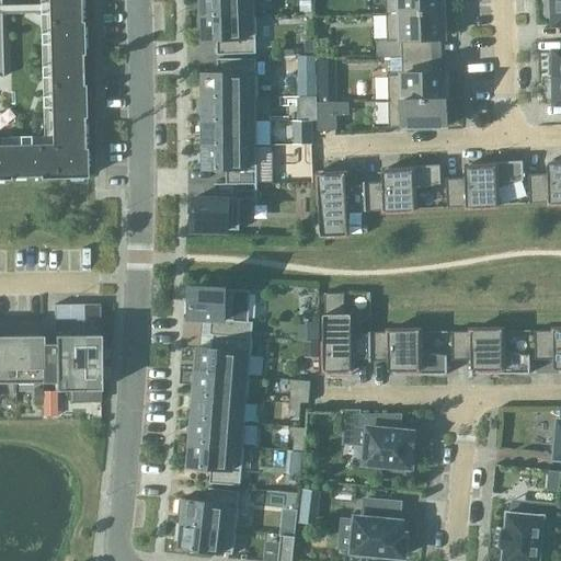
[(0,146),(0,181),(11,181),(10,179),(39,179),(39,180),(82,181),(82,179),(88,179),(87,149),(84,149),(84,119),(86,119),(86,86),(83,86),(82,56),(84,56),(83,22),(81,22),(80,0),(47,0),(52,145),(0,146)]
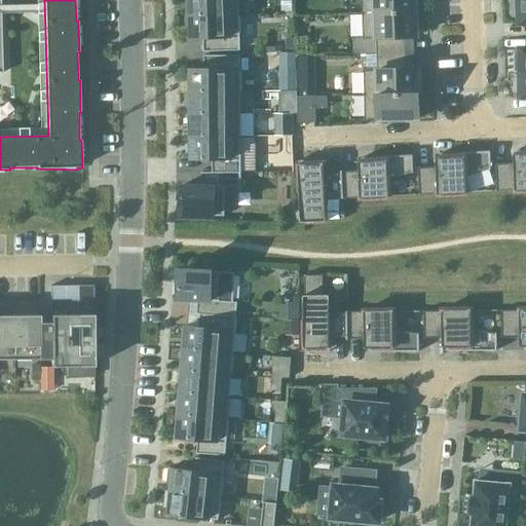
[(190,0),(191,15),(239,14),(238,0),(190,0)]
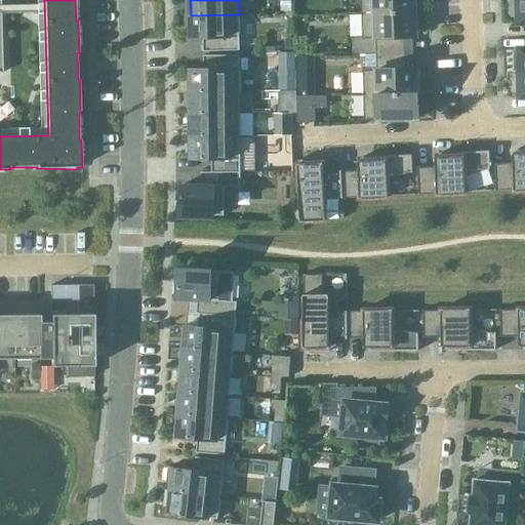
[(362,0),(363,12),(361,12),(362,14),(363,14),(364,38),(377,38),(378,51),(404,50),(404,37),(417,37),(417,31),(421,30),(420,12),(422,12),(422,10),(420,10),(419,0),(362,0)]
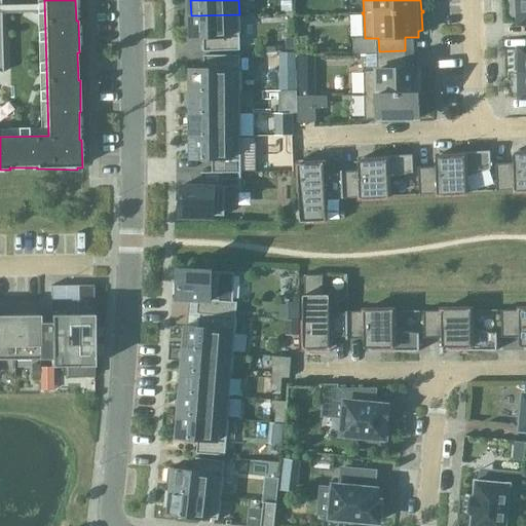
[(239,14),(191,15),(192,39),(203,39),(204,51),(241,50),(239,14)]
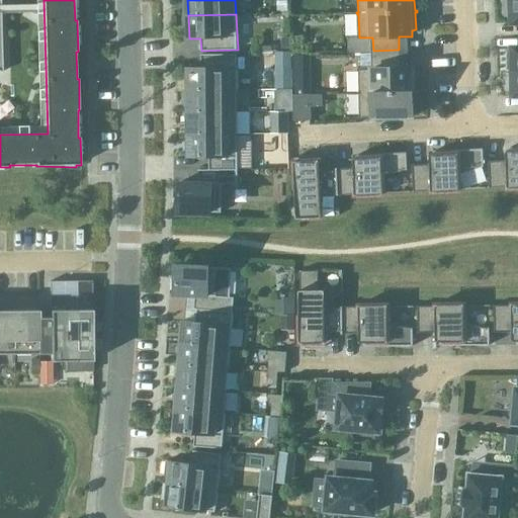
[(513,69),(513,72),(517,72),(517,48),(513,48),(513,52),(508,52),(509,70),(513,69)]
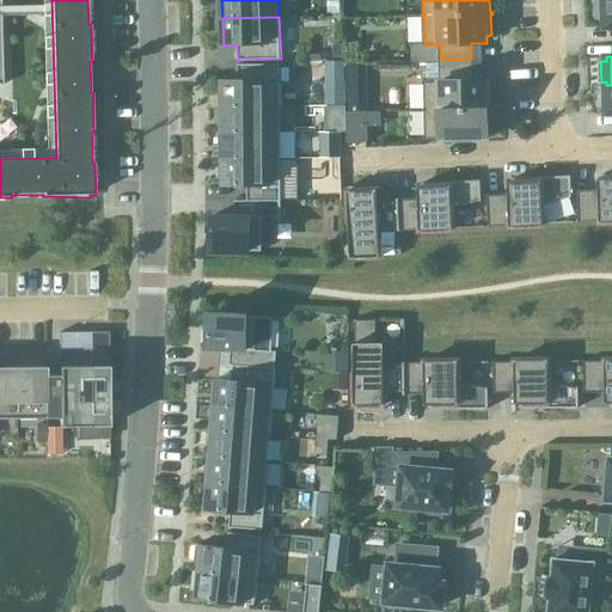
[(224,106),(281,106),(281,65),(238,66),(238,80),(224,80),(224,106)]
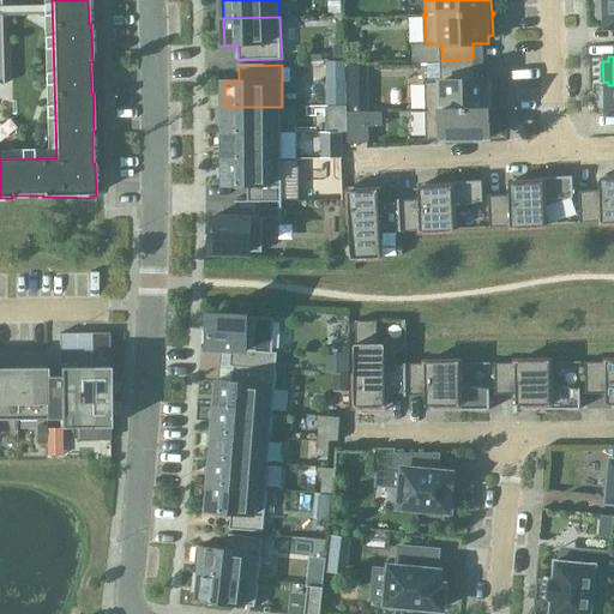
[(494,108),(494,88),(489,88),(489,80),(474,82),(473,66),(443,66),(443,82),(427,82),(427,109),(426,109),(426,112),(427,112),(428,139),(491,138),(491,131),(495,131),(494,110),(497,110),(497,108),(494,108)]
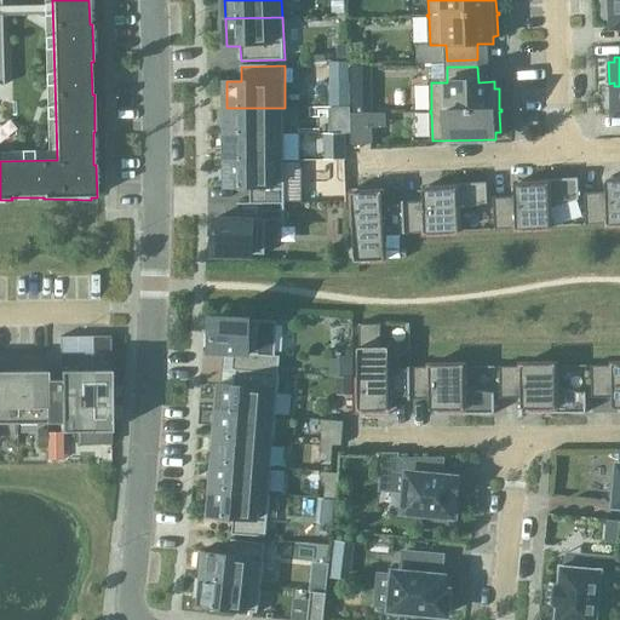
[(228,135),(285,135),(285,108),(227,108),(228,135)]
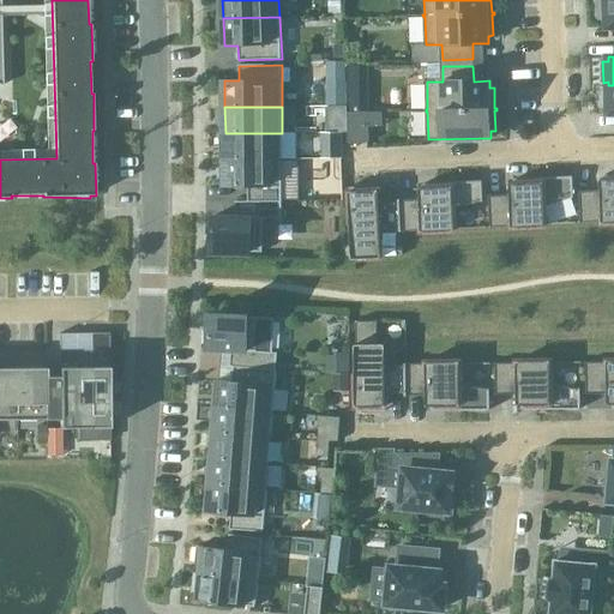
[(335,107),(336,121),(348,121),(348,107),(335,107)]
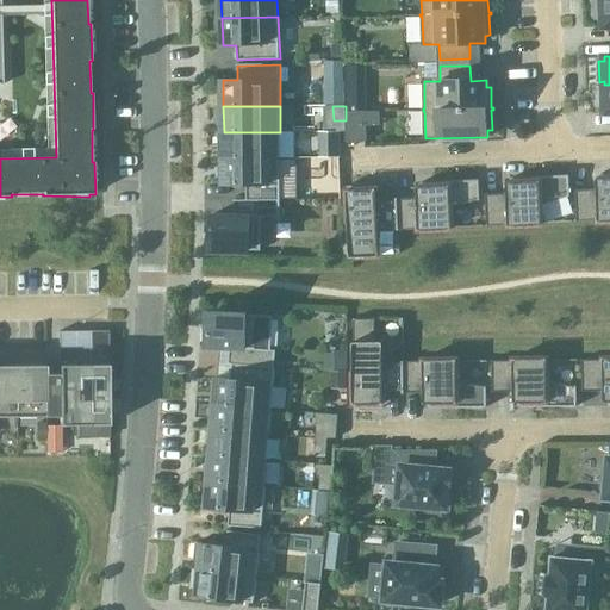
[(327,132),(327,147),(338,147),(338,131),(327,132)]
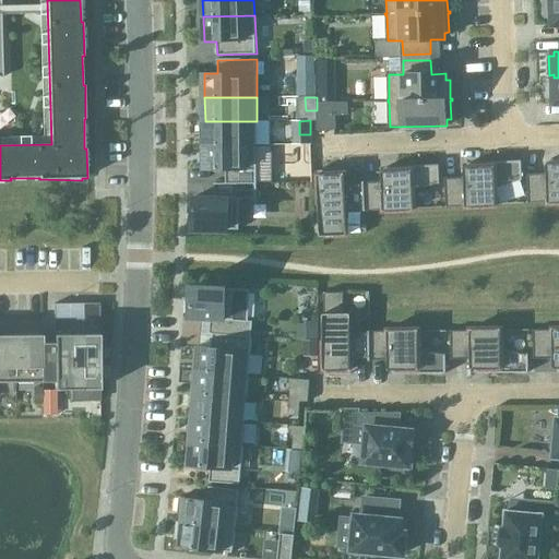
[(205,146),(257,145),(257,121),(205,121),(205,146)]
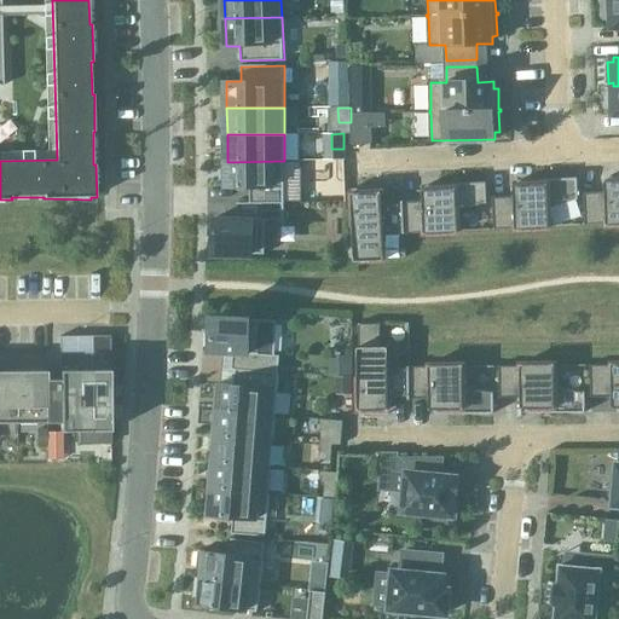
[(250,203),(284,203),(284,161),(227,162),(227,189),(250,189),(250,203)]
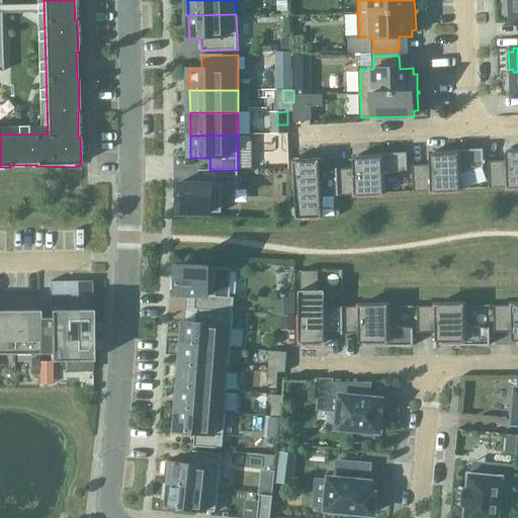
[(321,136),(296,138),(297,150),(321,149),(321,136)]
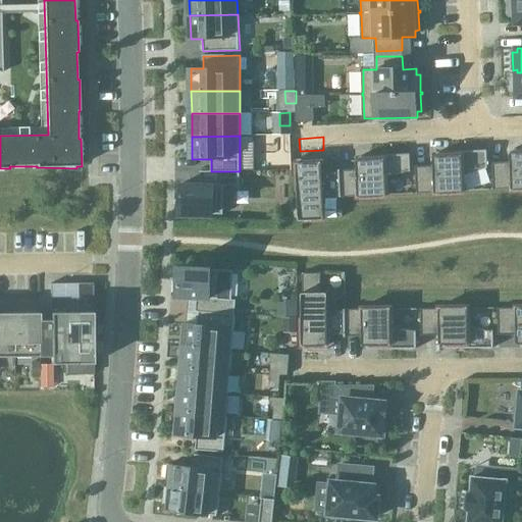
[(281,140),(282,158),(297,157),(296,139),(281,140)]
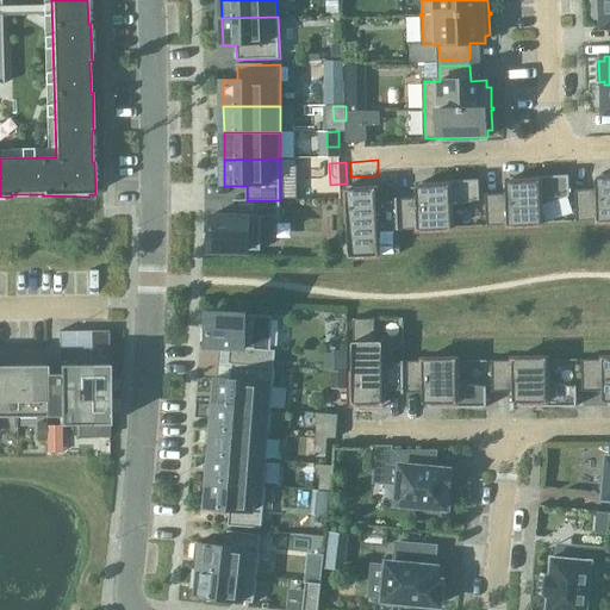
[(542,219),(541,205),(568,197),(571,197),(570,175),(524,178),(524,182),(506,182),(506,194),(486,195),(487,226),(549,223),(548,219),(542,219)]
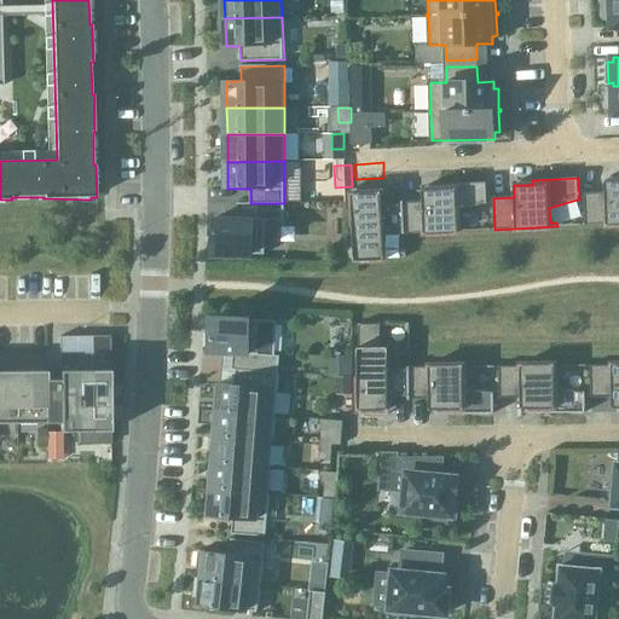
[(618,180),(605,181),(606,192),(584,194),(585,225),(618,223),(618,180)]
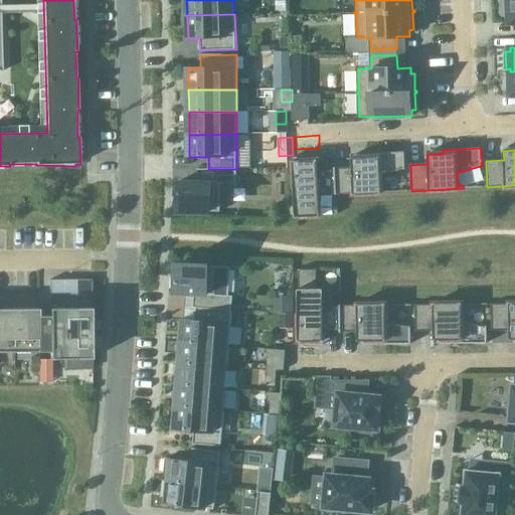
[(381,176),(403,169),(405,169),(404,152),(366,154),(366,157),(351,158),(352,167),(337,168),(336,168),(337,194),(387,192),(387,188),(381,188),(381,176)]
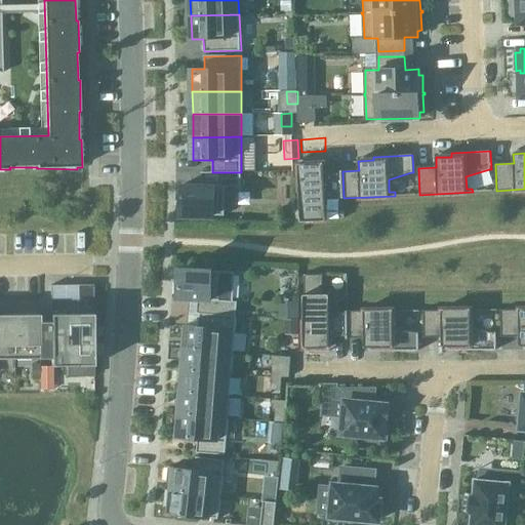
[(344,198),(342,171),(340,171),(324,172),(324,163),(313,163),(313,160),(299,160),(303,220),(326,219),(325,199),(344,198)]
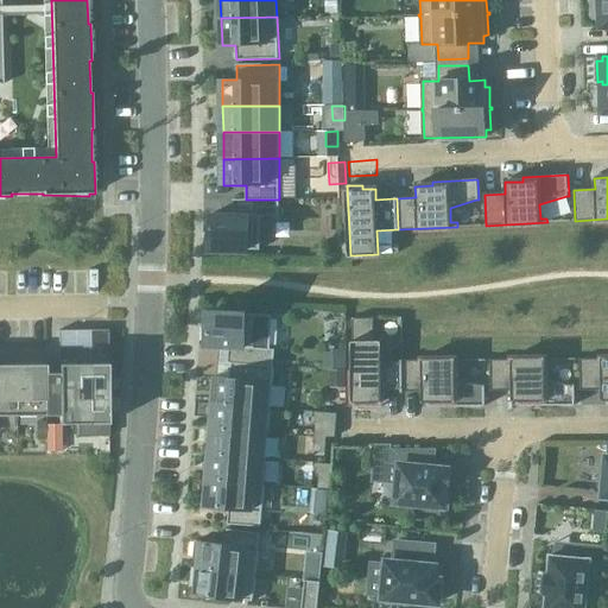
[(279,200),(246,200),(234,200),(234,215),(211,215),(210,249),(260,249),(261,216),(279,216),(279,200)]
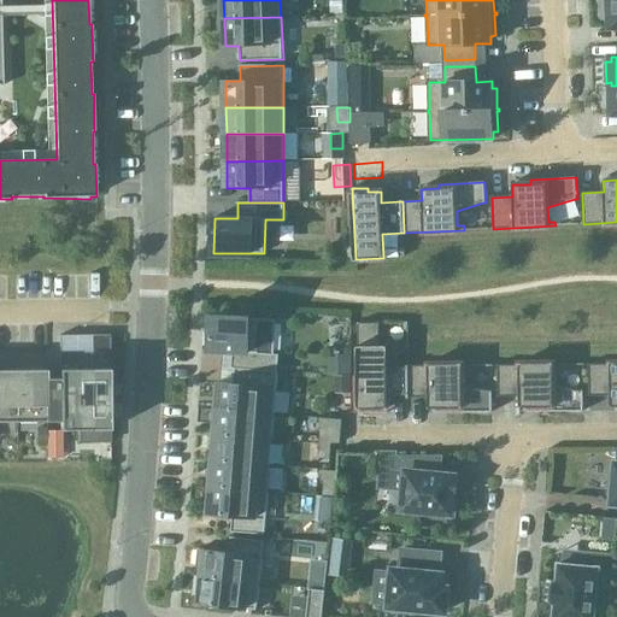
[(235,369),(278,372),(280,354),(260,353),(262,319),(211,317),(210,352),(233,353),(233,369),(235,369)]
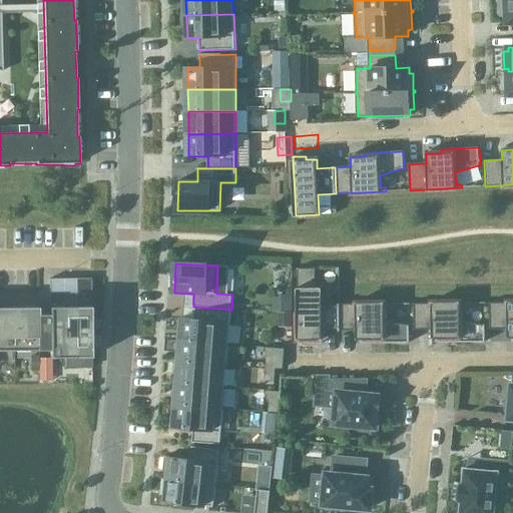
[(340,331),(340,305),(322,305),(322,288),(316,288),(316,269),(298,269),(299,344),(313,344),(312,341),(323,340),(323,331),(339,331),(340,331)]
